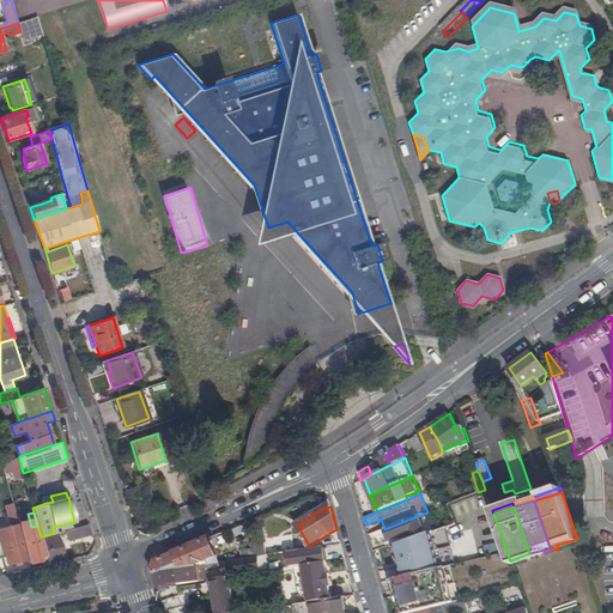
[(384,529),(369,535),(371,540),(387,535),(388,541),(410,533),(412,538),(424,534),(417,516),(384,529)]
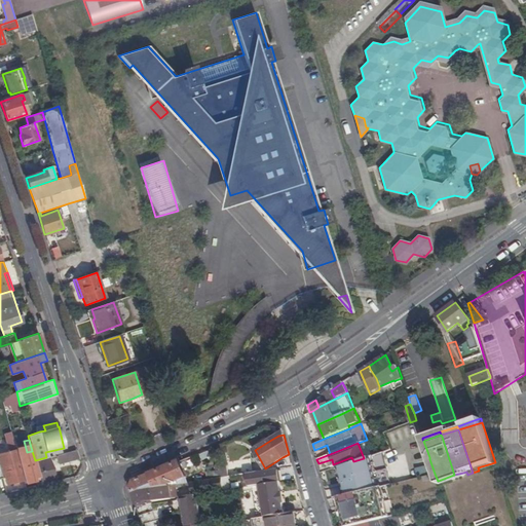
[(61,464),(80,459),(77,449),(58,454),(61,464)]
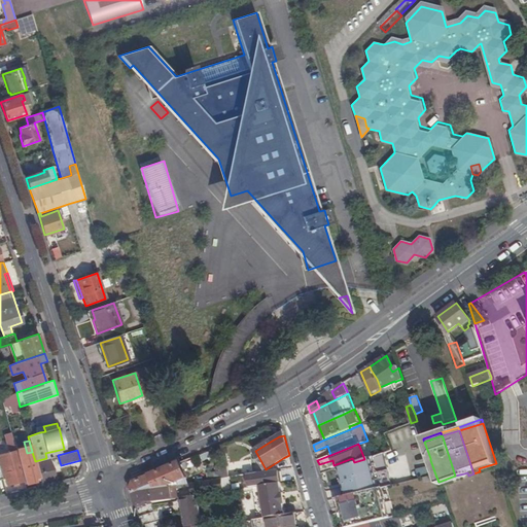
[(422,452),(424,460),(430,458),(427,450),(422,452)]
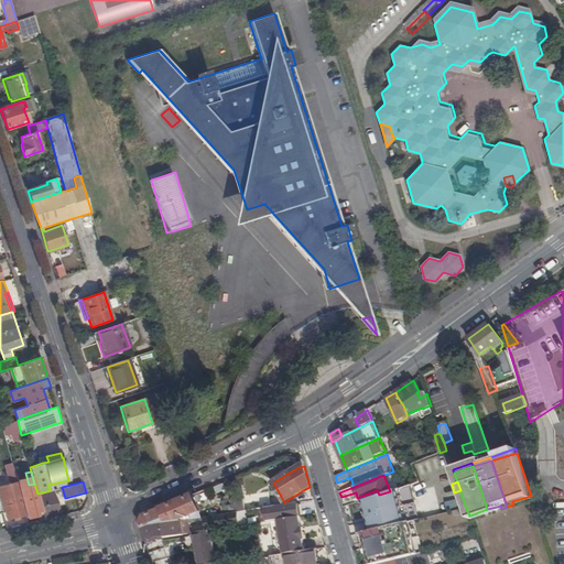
[(25,513),(19,490),(18,484),(11,485),(0,487),(0,491),(4,507),(8,518),(25,513)]
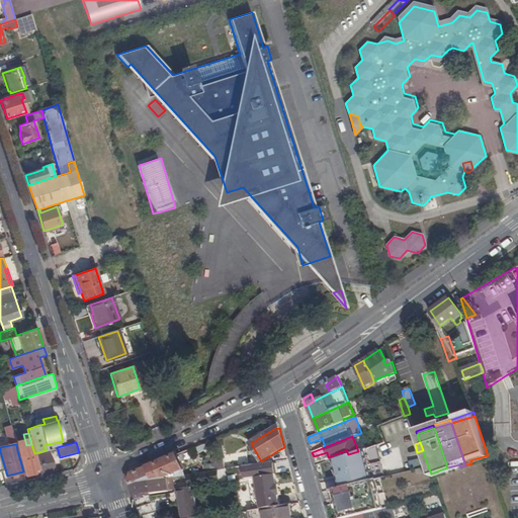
[(360,450),(364,465),(385,460),(380,444),(360,450)]
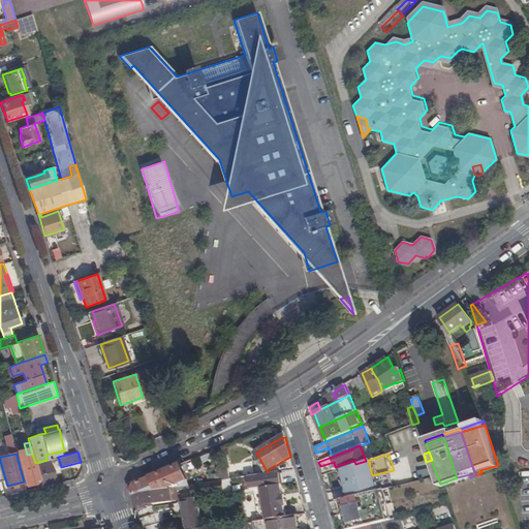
[(24,481),(25,486),(35,483),(30,464),(27,464),(26,458),(18,460),(24,481)]
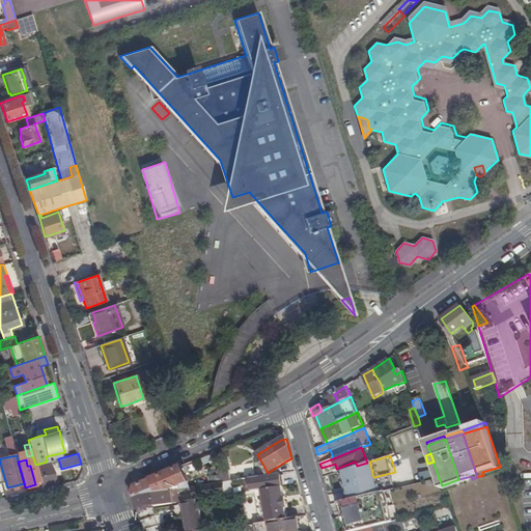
[(35,465),(42,490),(55,485),(49,460),(47,462),(35,465)]
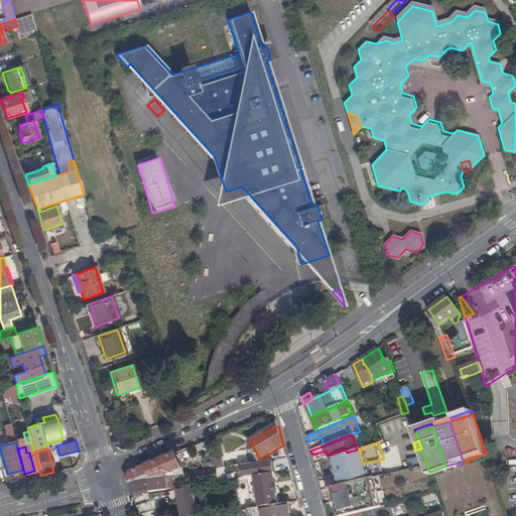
[(410,469),(426,465),(421,450),(407,454),(410,465),(410,469)]
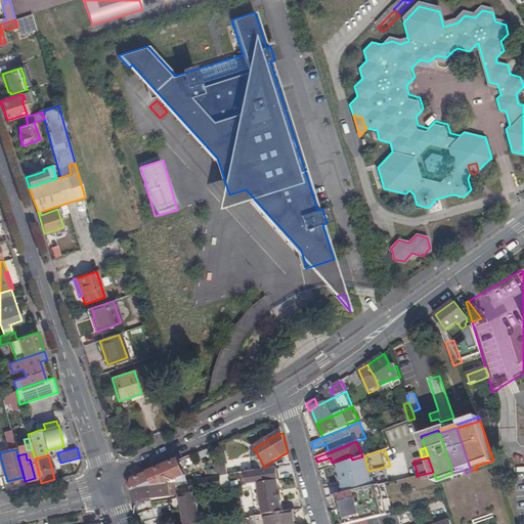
[(130,486),(132,491),(141,488),(148,487),(169,484),(167,480),(174,477),(176,479),(180,478),(186,475),(180,460),(134,479),(130,486)]
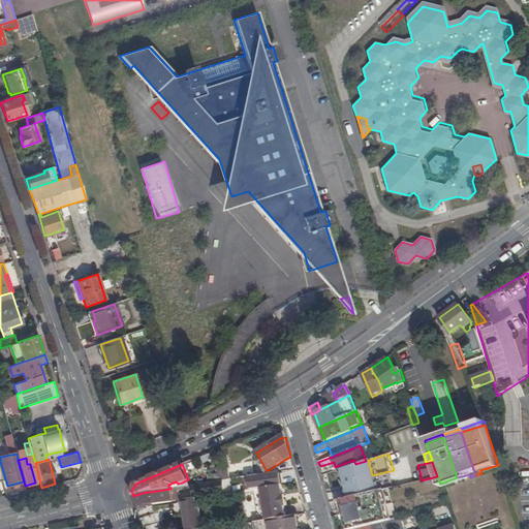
[(499,468),(498,465),(480,470),(481,473),(499,468)]
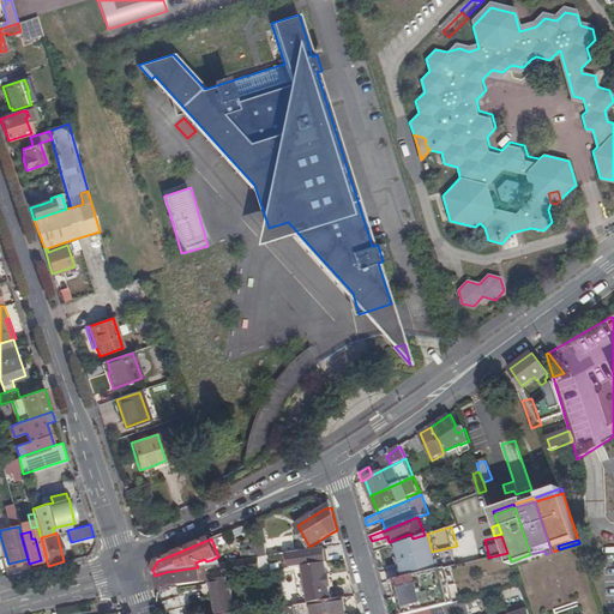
[(268,557),(264,541),(257,542),(258,551),(242,552),(244,560),(250,559),(260,558),(268,557)]
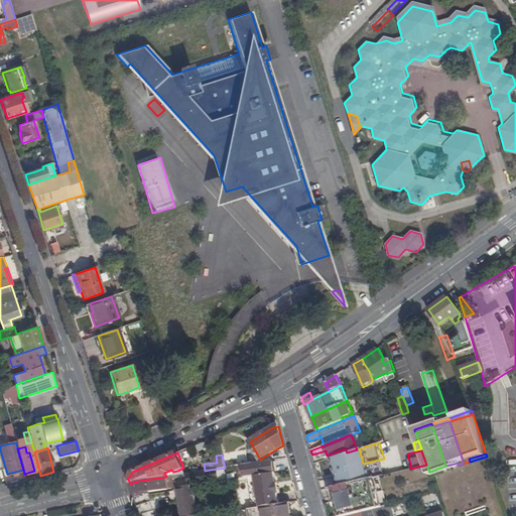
[(384,459),(363,464),(365,471),(386,464),(384,459)]
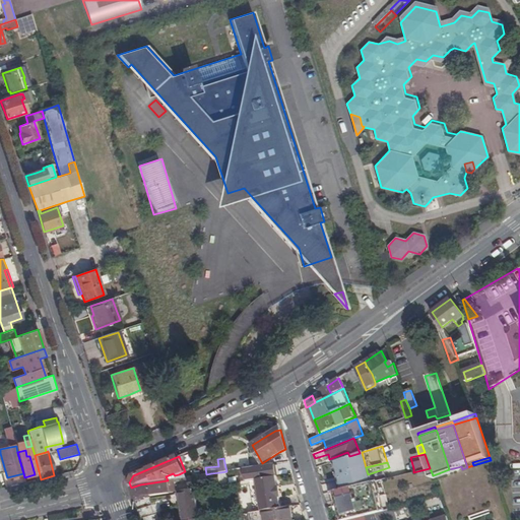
[(256,468),(256,467),(245,468),(247,480),(257,479),(276,476),(277,476),(275,465),(256,468)]
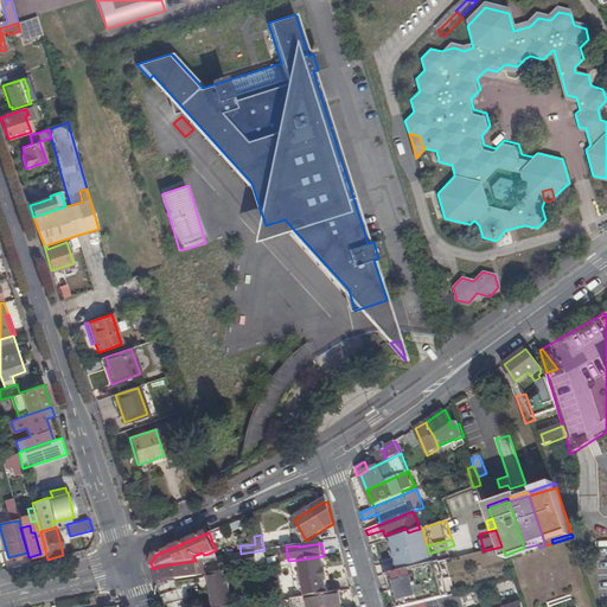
[(506,558),(526,553),(524,548),(509,554),(505,555),(506,558)]
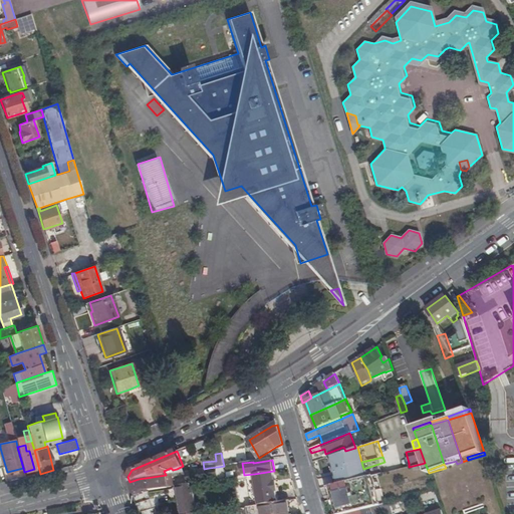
[(226,478),(224,466),(218,467),(220,479),(226,478)]
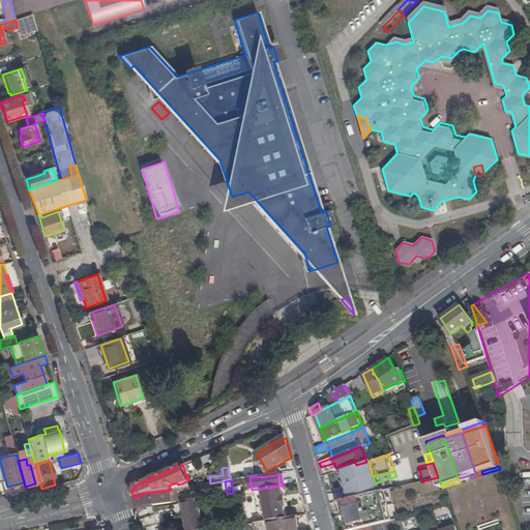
[(215,482),(210,483),(194,487),(194,490),(196,490),(198,497),(195,498),(184,500),(185,506),(200,503),(199,498),(227,494),(225,481),(215,482)]
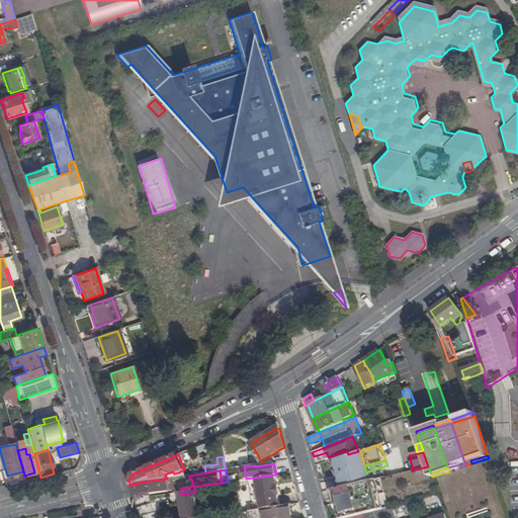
[(275,475),(256,478),(261,509),(280,506),(278,496),(280,495),(278,485),(277,485),(275,475)]
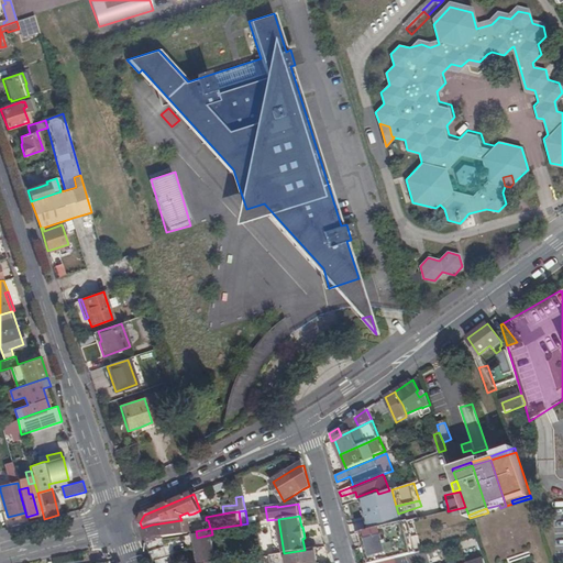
[(142,528),(146,539),(154,536),(164,534),(164,538),(184,534),(181,520),(159,523),(152,525),(142,528)]
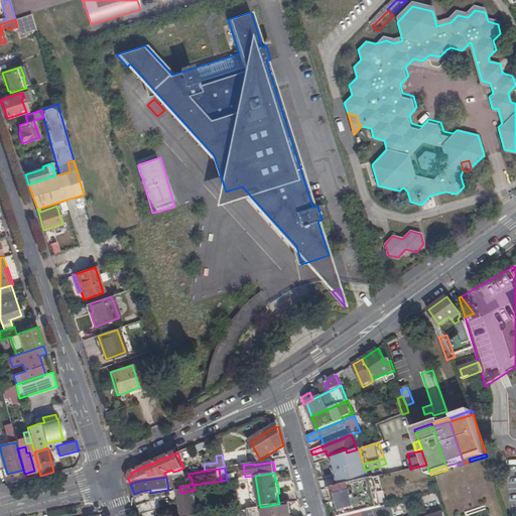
[(375,477),(372,478),(380,507),(383,506),(375,477)]
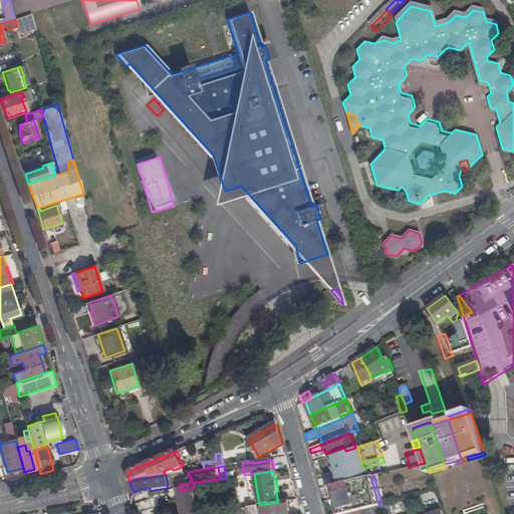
[(370,476),(331,486),(338,513),(341,513),(361,509),(369,507),(375,506),(378,505),(370,476)]
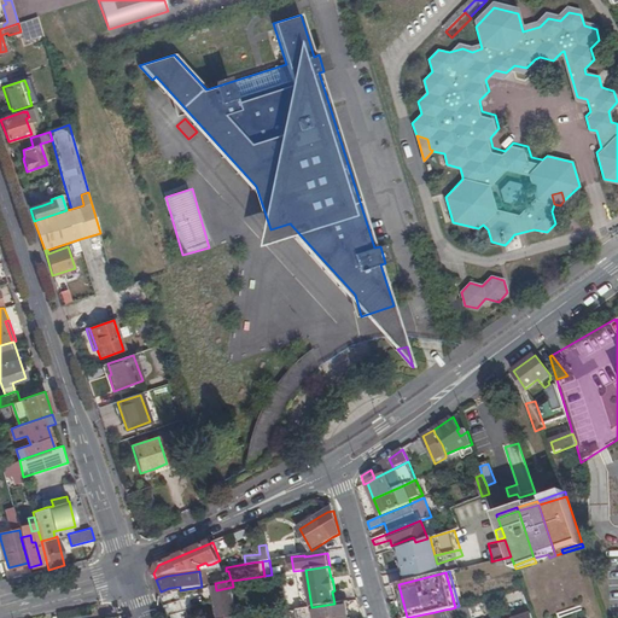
[(398,573),(384,576),(385,584),(400,583),(398,573)]
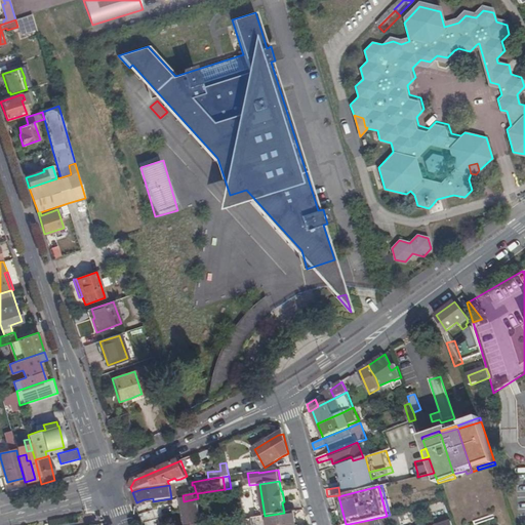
[(346,524),(338,496),(334,497),(336,506),(341,524),(346,524)]
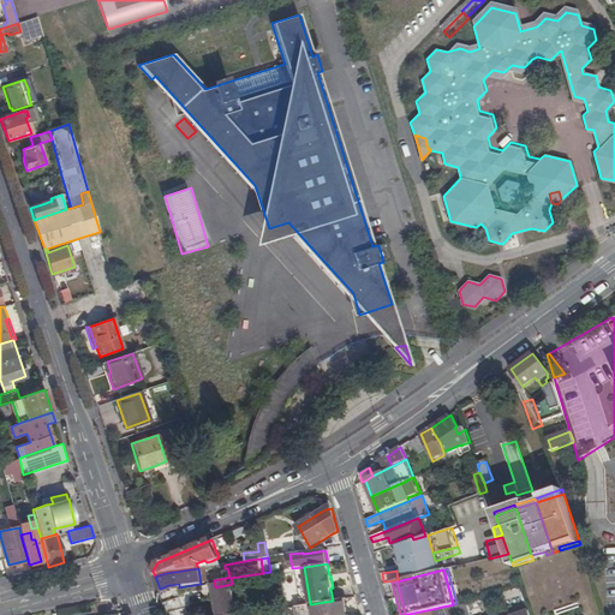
[(232,584),(215,587),(216,595),(233,591),(232,584)]
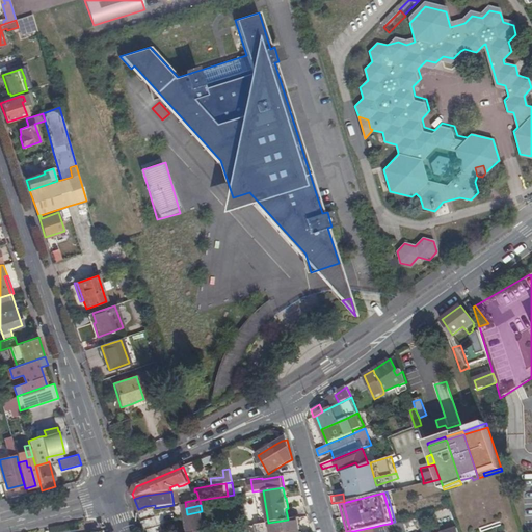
[(434,512),(436,519),(452,514),(450,508),(434,512)]
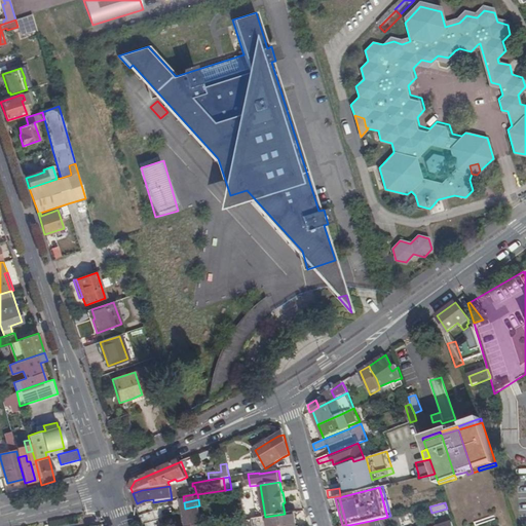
[(186,525),(202,525),(199,505),(185,509),(188,525),(186,525)]
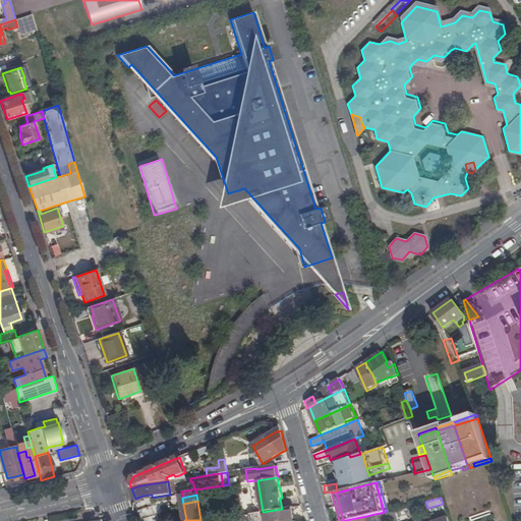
[(253,513),(253,520),(294,520),(292,507),(282,509),(263,512),(253,513)]
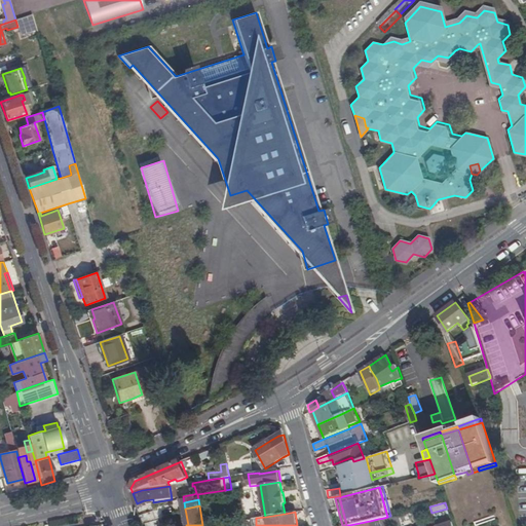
[(389,525),(402,523),(400,514),(390,516),(387,517),(384,518),(385,522),(388,522),(389,525)]
